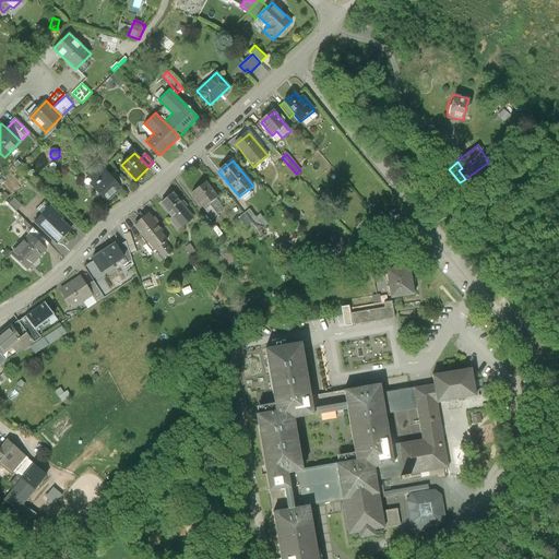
[(110,177),(97,163),(85,174),(92,181),(90,183),(106,202),(121,188),(119,186),(110,177)]
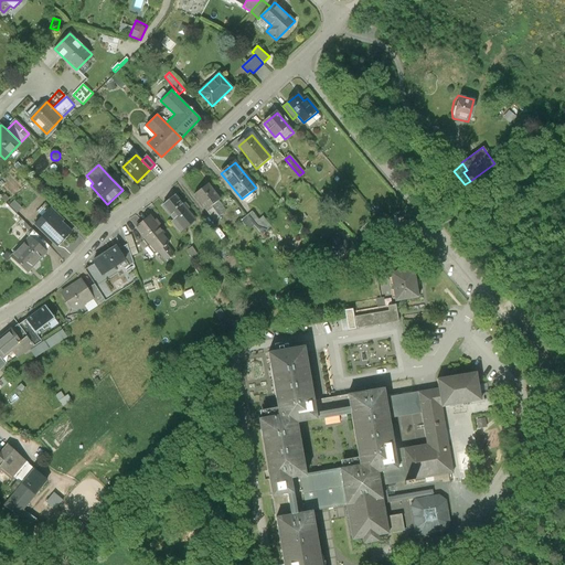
[(112,179),(120,188),(125,184),(116,174),(112,179)]
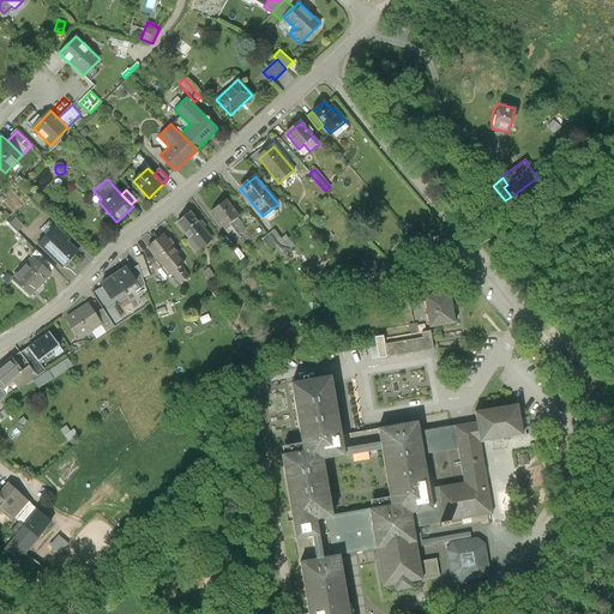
[(239,220),(227,202),(211,211),(224,229),(230,224),(239,220)]
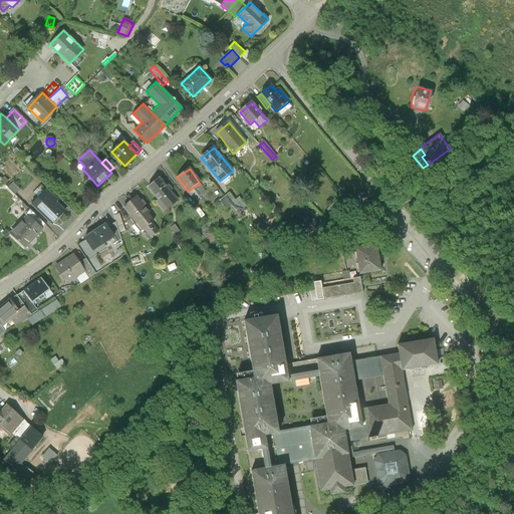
[(178,201),(160,179),(149,188),(159,201),(157,203),(165,211),(178,201)]
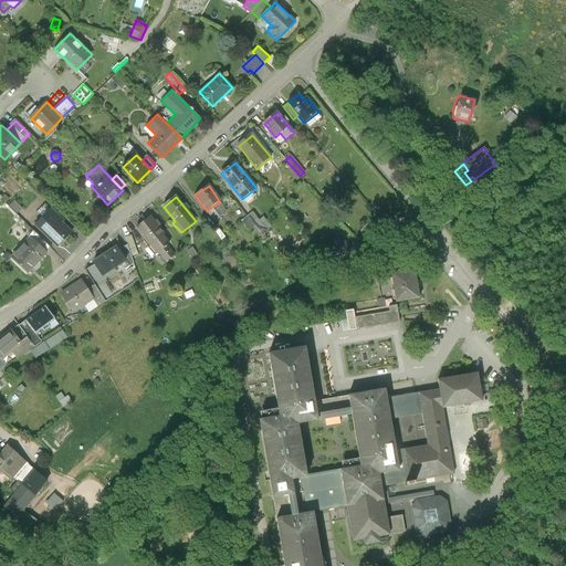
[(14,201),(10,207),(18,213),(22,209),(14,201)]
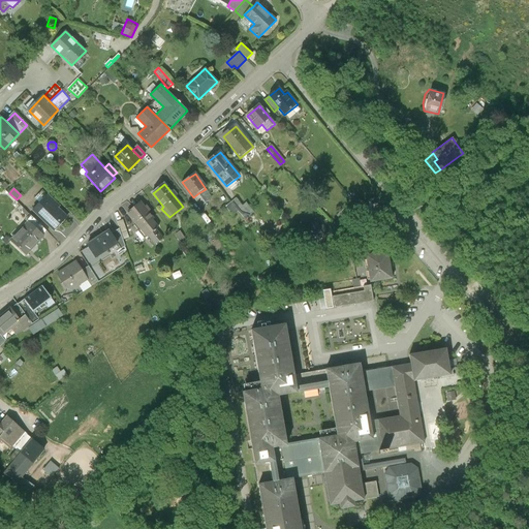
[(59,206),(49,195),(48,196),(43,192),(36,198),(40,203),(32,211),(37,215),(54,231),(60,224),(67,217),(57,208),(59,206)]
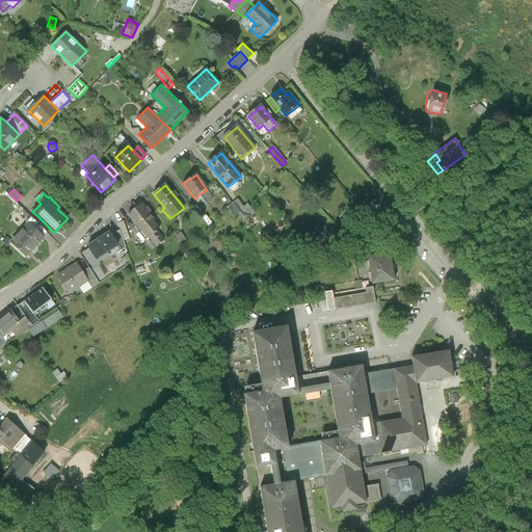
[(200,194),(194,198),(202,208),(207,205),(200,194)]
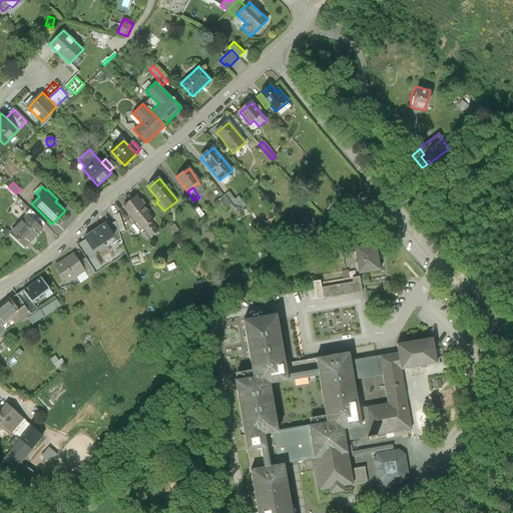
[(228,193),(224,196),(237,213),(245,206),(238,197),(234,200),(228,193)]
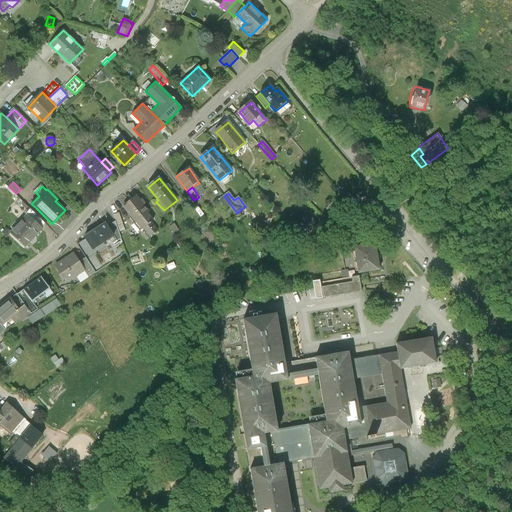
[(136,195),(123,206),(142,230),(144,229),(151,223),(153,221),(147,213),(148,212),(143,207),(145,206),(136,195)]
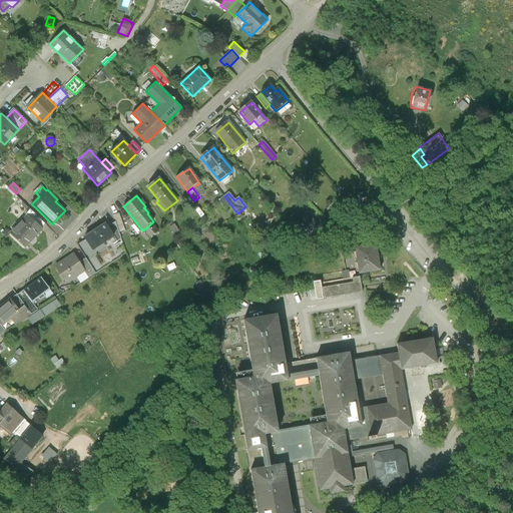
[(28,216),(42,229),(46,225),(31,211),(28,216)]
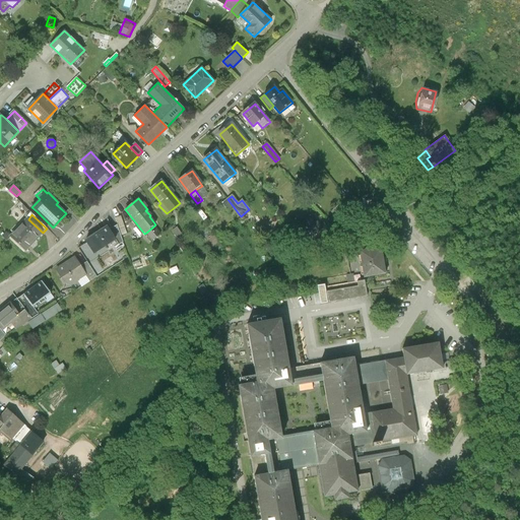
[(120,217),(115,218),(117,225),(120,236),(126,235),(120,217)]
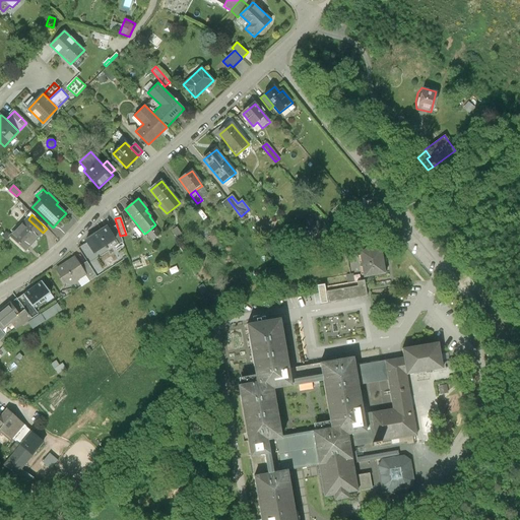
[(43,233),(28,219),(12,237),(26,251),(43,233)]
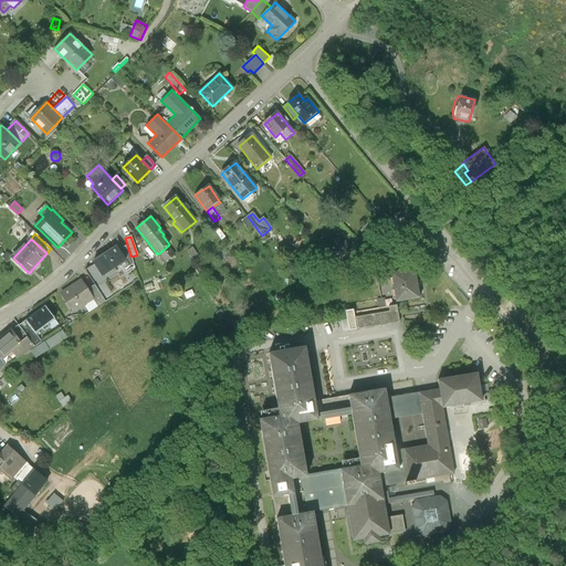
[(127,245),(118,251),(125,261),(128,265),(134,263),(130,257),(127,245)]
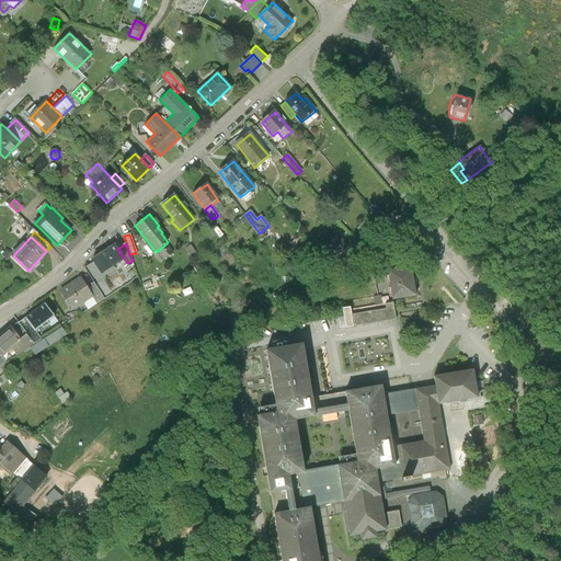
[(117,249),(115,244),(91,259),(100,273),(124,259),(117,249)]
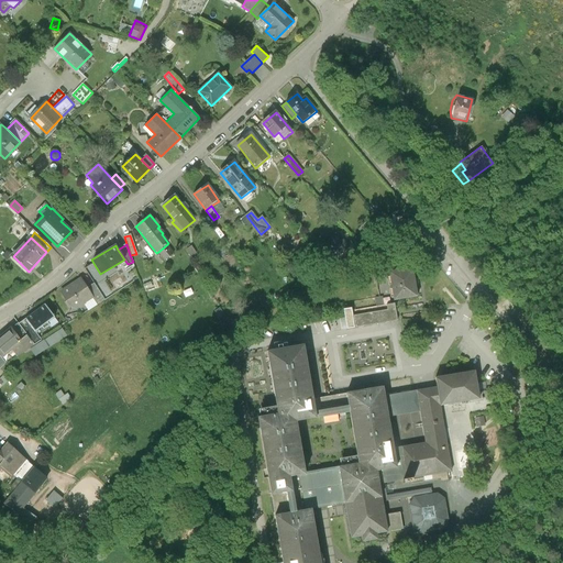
[(174,254),(166,245),(158,252),(166,261),(174,254)]
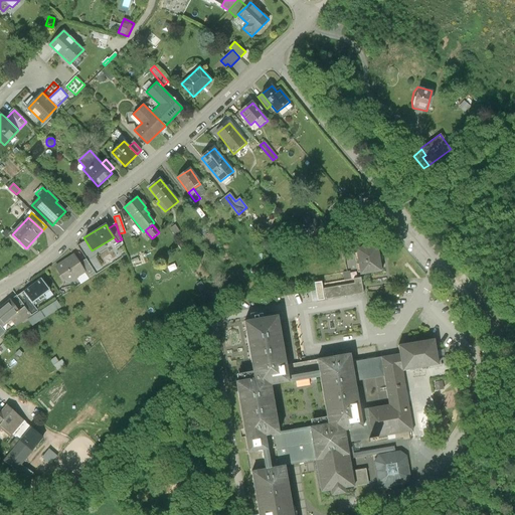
[(175,225),(171,228),(177,237),(181,234),(175,225)]
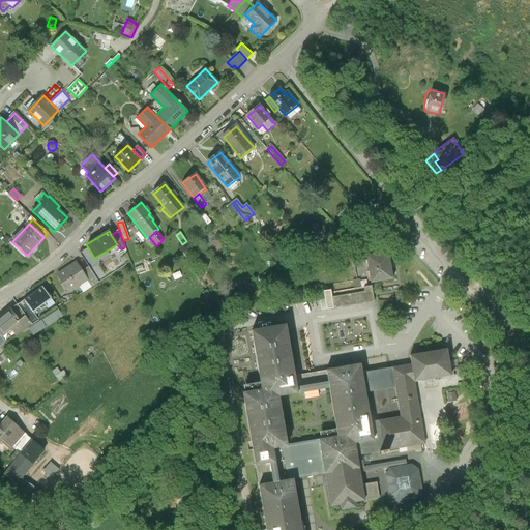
[(388,252),(367,256),(372,282),(392,278),(388,252)]
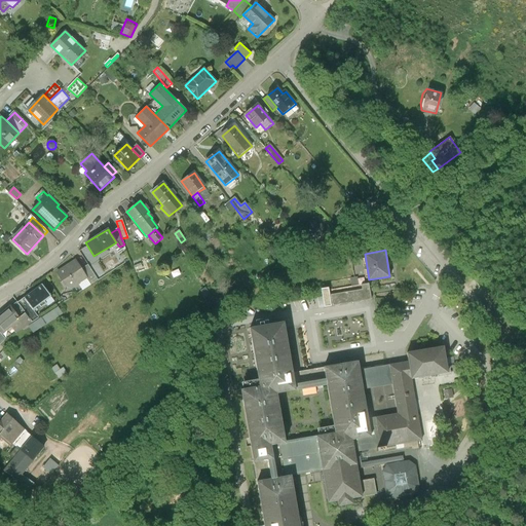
[(80,270),(75,261),(57,272),(64,285),(75,287),(86,279),(80,270)]
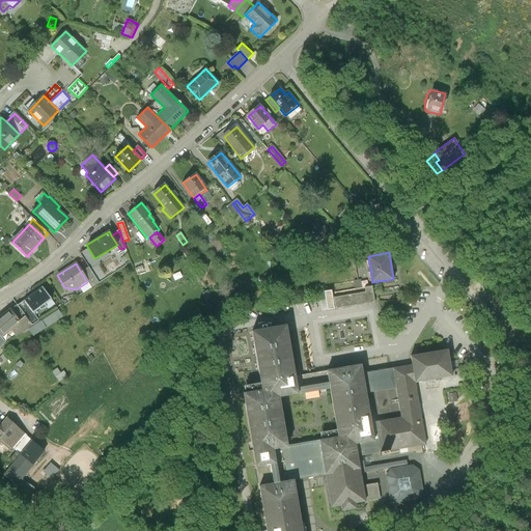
[(88,268),(81,273),(87,282),(91,288),(99,283),(88,268)]
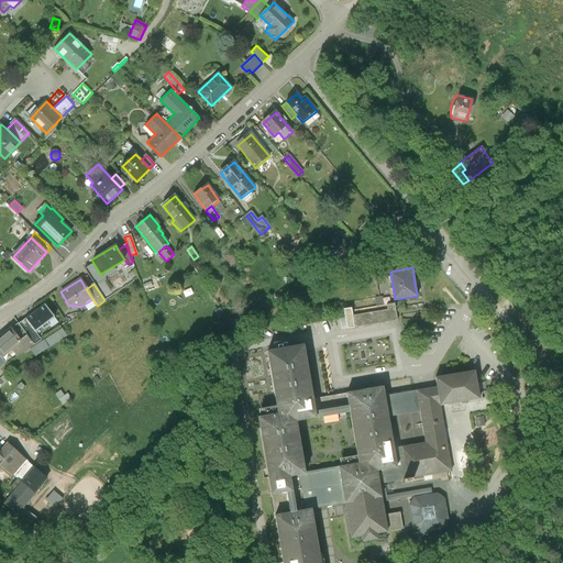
[(375,300),(376,308),(384,307),(383,299),(375,300)]
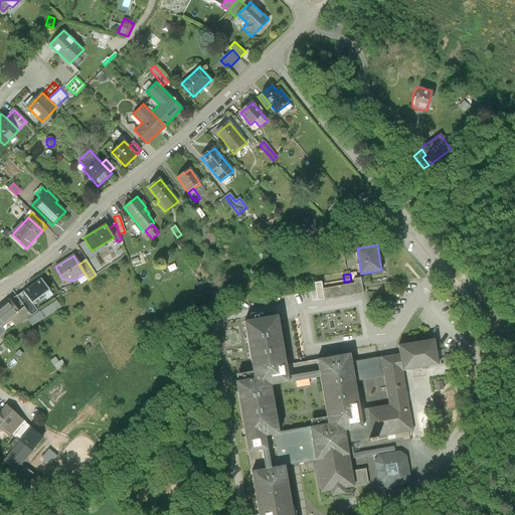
[(41,279),(23,292),(32,304),(38,300),(40,302),(45,298),(43,296),(50,291),(41,279)]
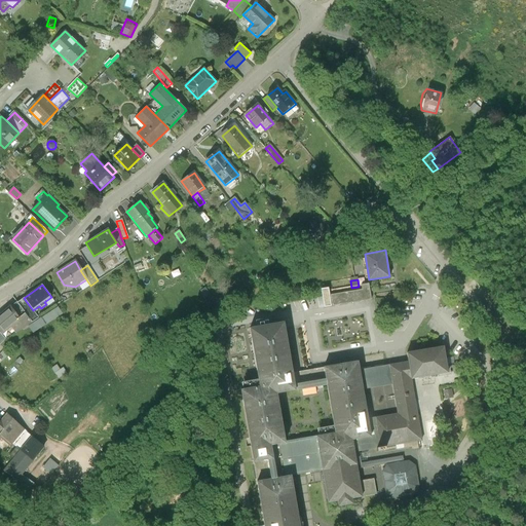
[(328,290),(322,291),(325,309),(372,301),(370,285),(359,287),(351,288),(329,292),(328,290)]
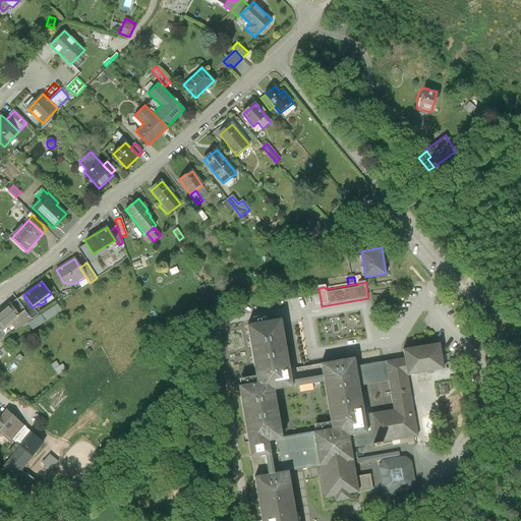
[(39,315),(33,307),(23,295),(16,300),(32,321),(39,315)]
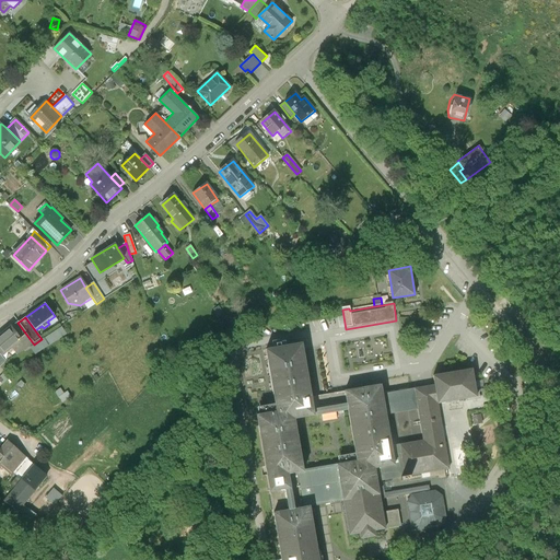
[(11,328),(21,341),(12,348),(18,354),(34,345),(18,323),(11,328)]
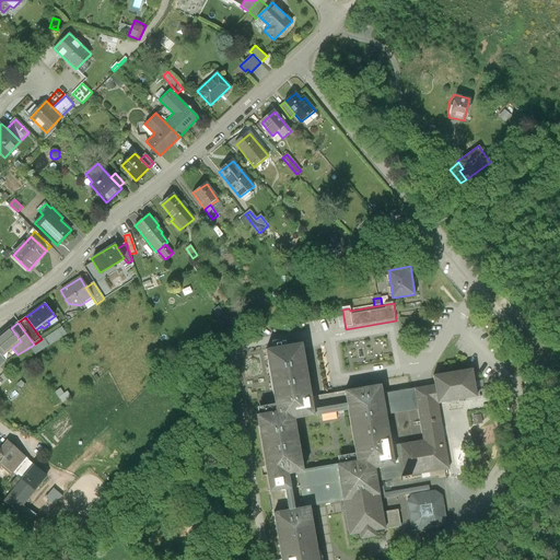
[(21,341),(11,328),(0,336),(0,354),(1,357),(12,348),(21,341)]
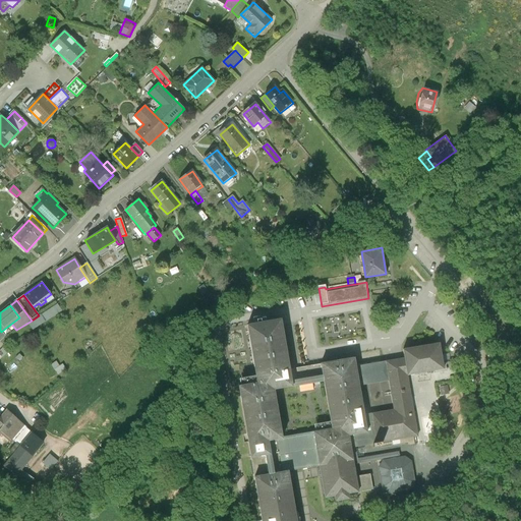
[(29,324),(33,330),(44,322),(45,323),(62,311),(58,305),(29,324)]
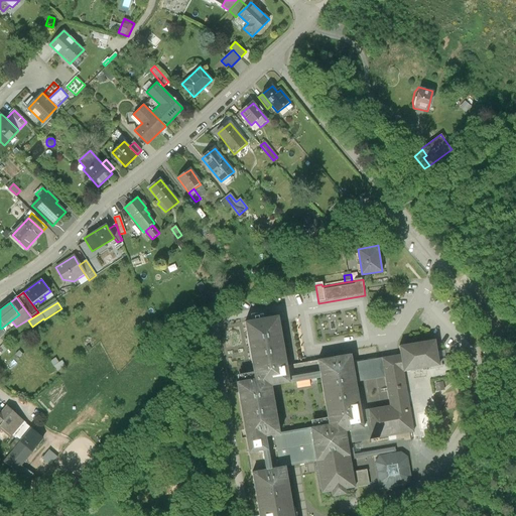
[(315,358),(316,361),(287,366),(278,314),(243,320),(253,377),(235,380),(257,515),(293,515),(286,472),(316,467),(320,493),(332,491),(332,496),(346,494),(346,489),(370,485),(367,470),(353,472),(352,462),(379,457),(375,463),(377,479),(386,486),(405,483),(411,475),(408,458),(401,452),(396,453),(395,447),(356,454),(354,443),(370,441),(370,442),(389,439),(389,441),(405,438),(405,440),(419,438),(418,430),(414,431),(404,372),(440,366),(436,339),(399,345),(400,354),(353,363),(352,352),(315,358)]
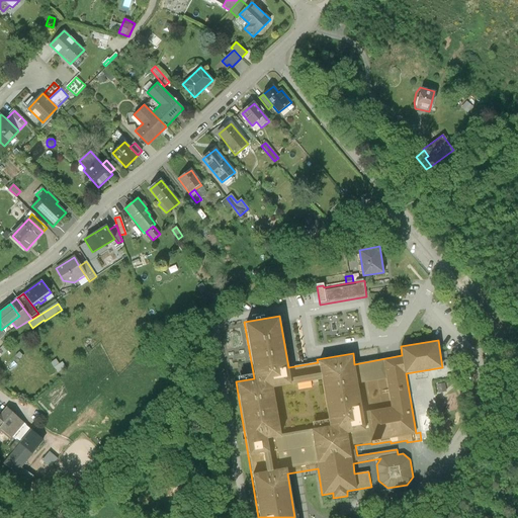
[(25,425),(7,409),(3,414),(0,411),(0,430),(12,441),(14,438),(25,425)]
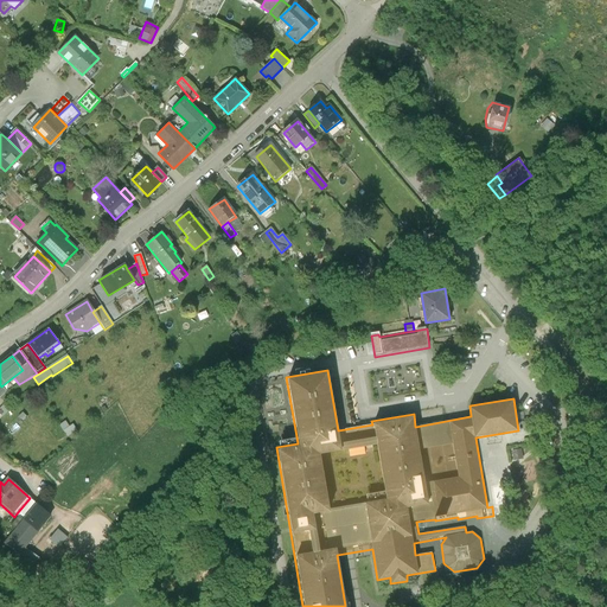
[(37,504),(30,498),(17,513),(20,517),(24,519),(37,504)]
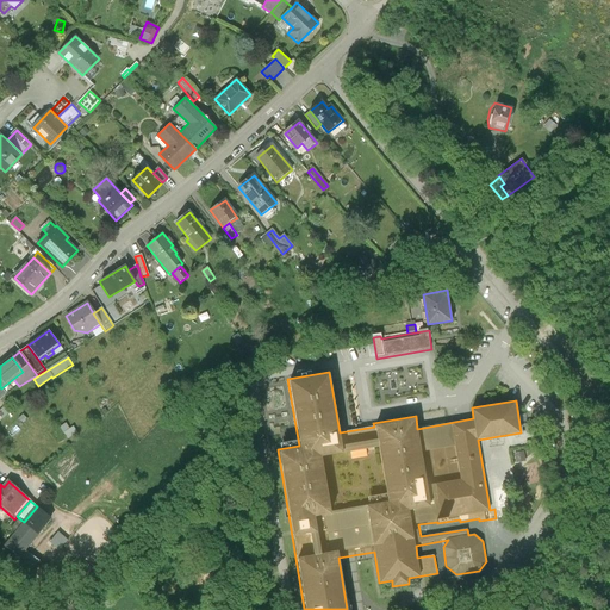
[(53,520),(37,506),(24,522),(17,531),(5,546),(20,558),(53,520)]
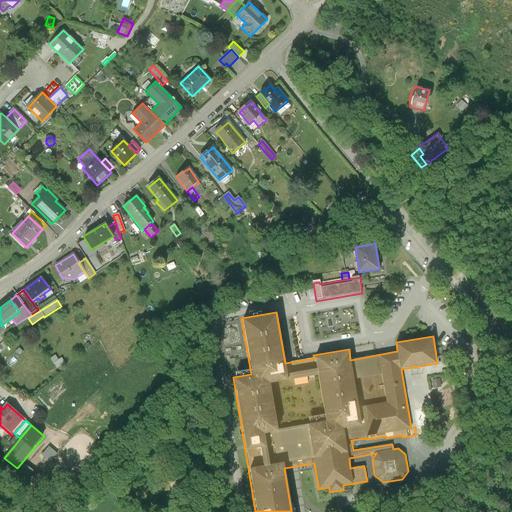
[(20,438),(17,436),(11,444),(14,446),(20,438)]
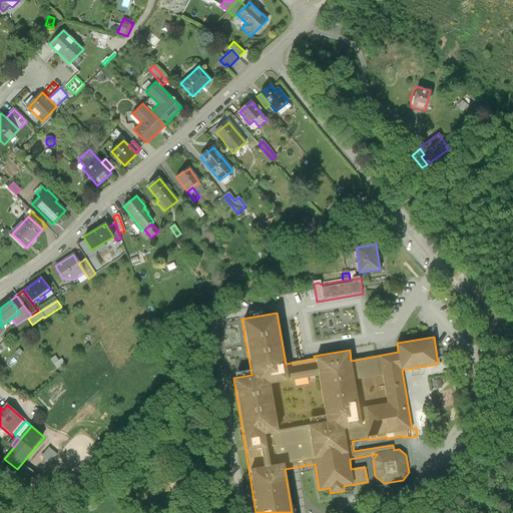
[(42,455),(50,463),(57,455),(49,447),(42,455)]
